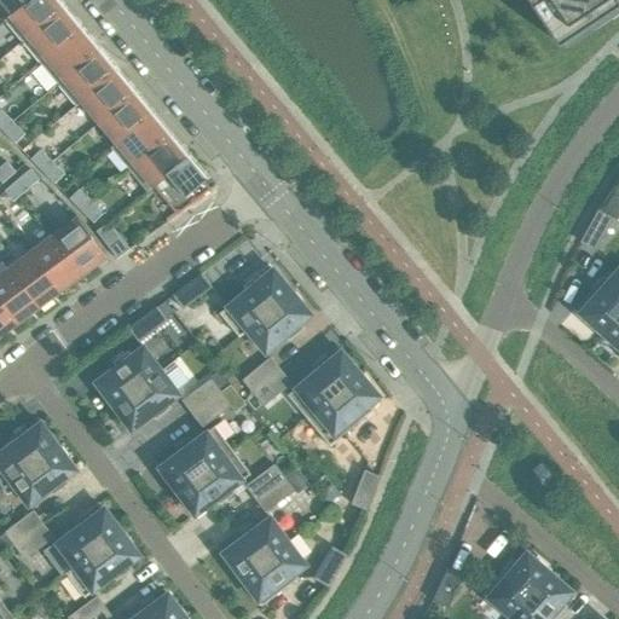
[(0,0),(0,1),(11,15),(28,0),(0,0)]
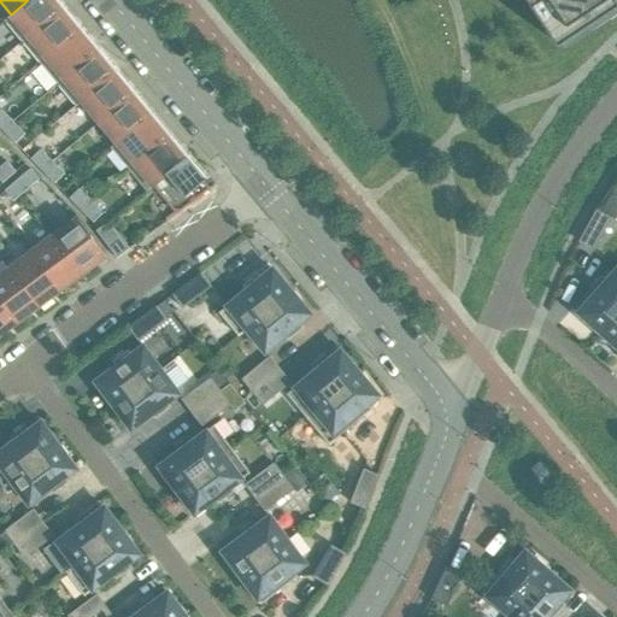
[(23,42),(64,7),(58,0),(28,0),(11,15),(4,19),(23,42)]
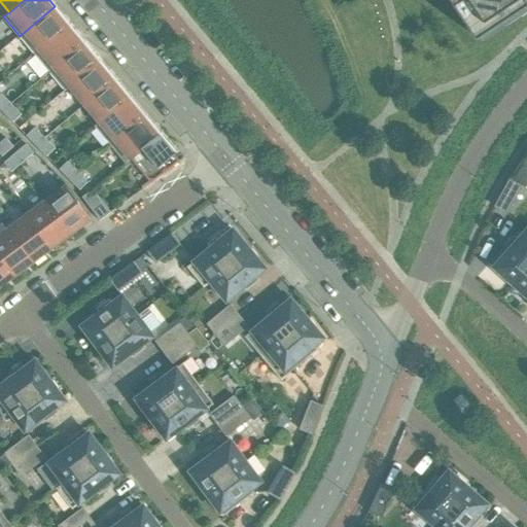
[(526,0),(450,0),(473,36),(526,0)]
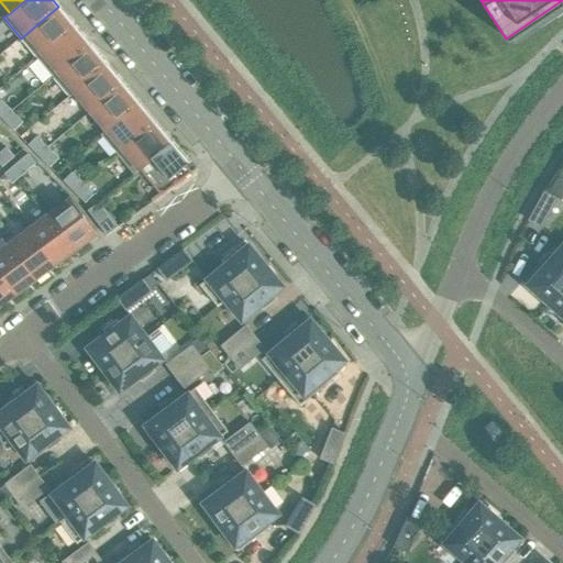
[(36,57),(75,25),(58,7),(21,39),(36,57)]
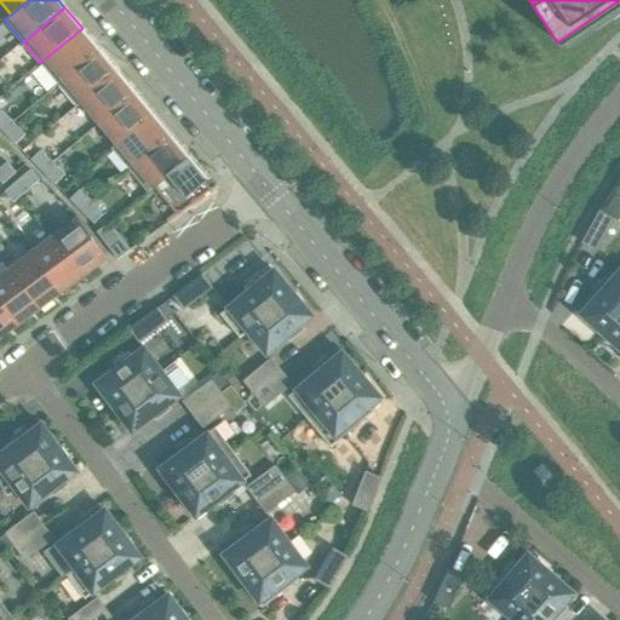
[(58,85),(99,50),(82,28),(40,63),(58,85)]
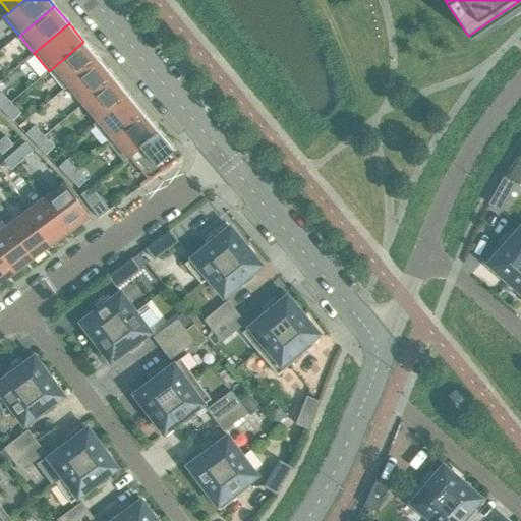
[(69,84),(99,60),(83,42),(49,71),(64,90),(69,84)]
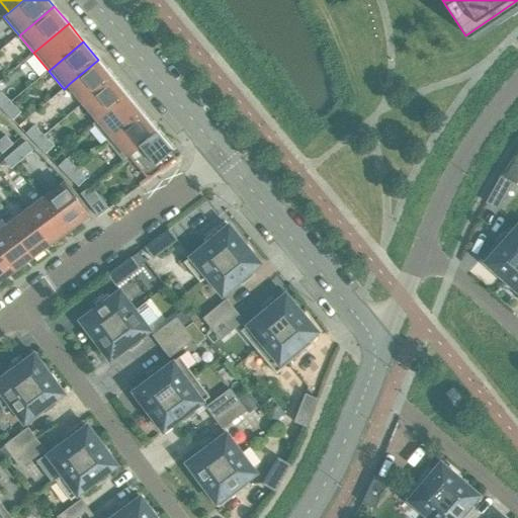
[(84,101),(113,77),(98,60),(69,84),(84,101)]
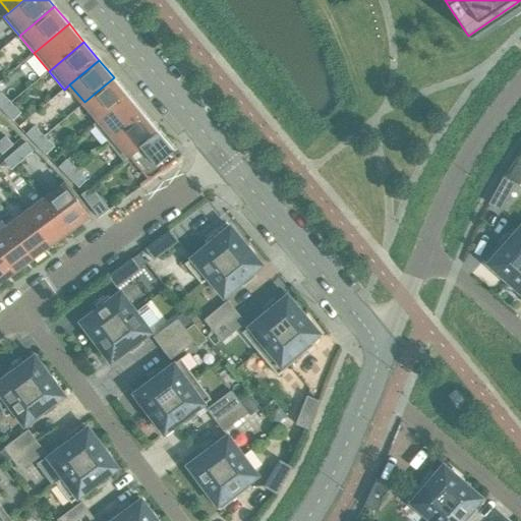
[(99,119),(128,95),(114,77),(84,102),(99,119)]
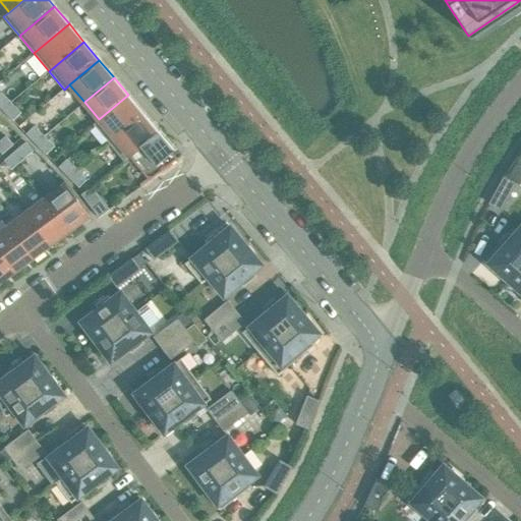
[(11,103),(1,93),(0,93),(0,108),(3,111),(11,103)]
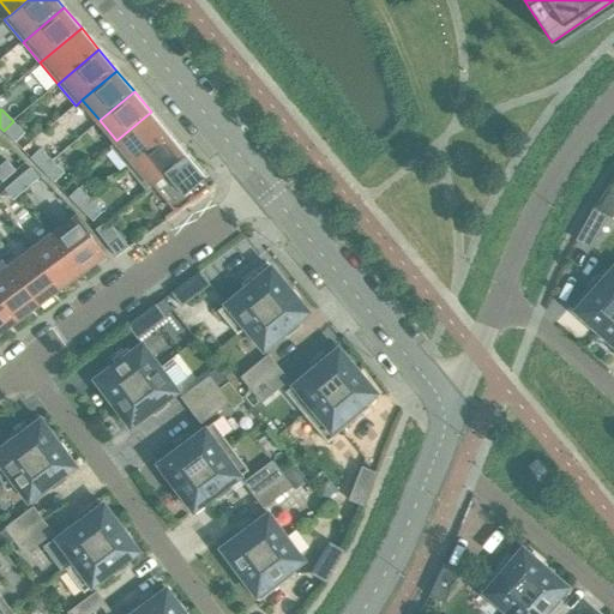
[(128,169),(136,163),(170,134),(151,112),(116,140),(110,146),(128,169)]
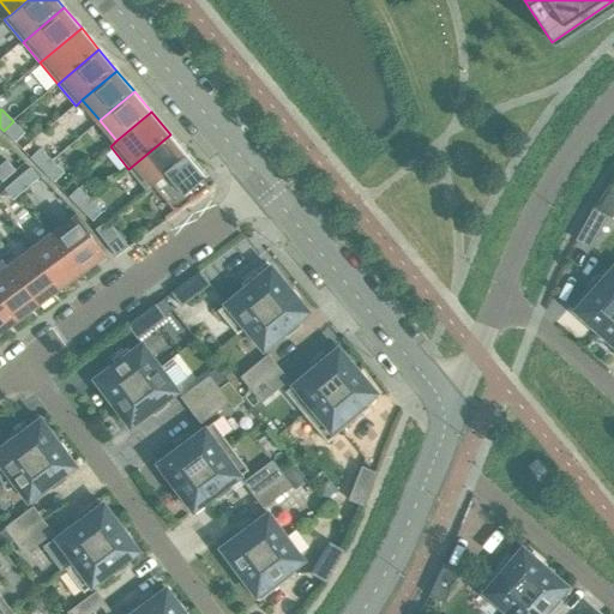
[(24,133),(13,121),(4,131),(14,143),(24,133)]
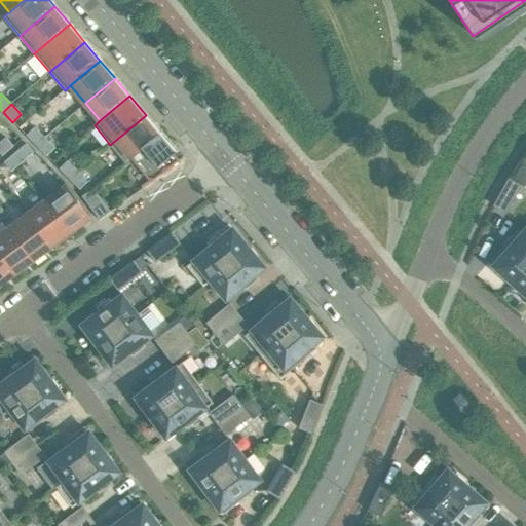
[(116,140),(110,145),(124,162),(130,157),(160,133),(146,115),(116,140)]
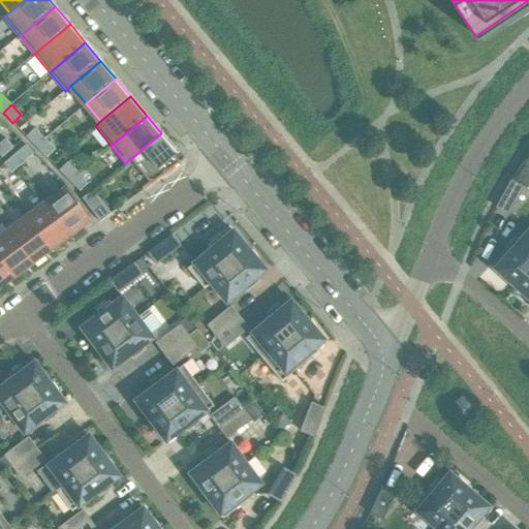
[(44,138),(34,128),(26,136),(36,147),(44,138)]
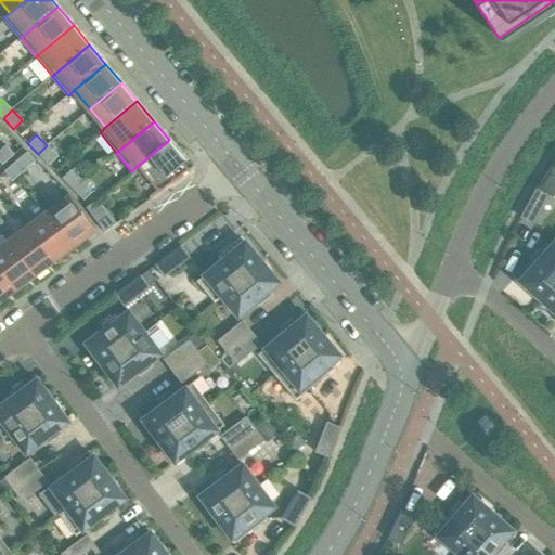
[(49,165),(64,150),(53,140),(47,145),(38,154),(49,165)]
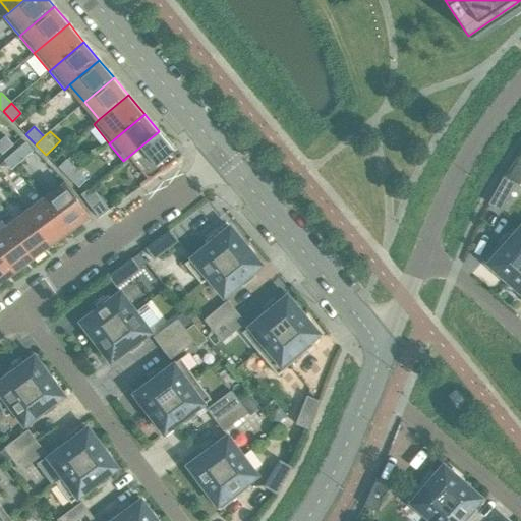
[(177,159),(171,153),(174,150),(159,131),(129,156),(149,180),(177,159)]
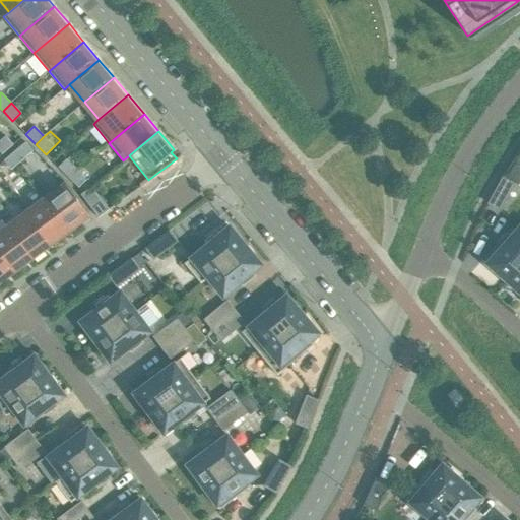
[(0,151),(2,153),(13,144),(5,136),(0,140),(0,151)]
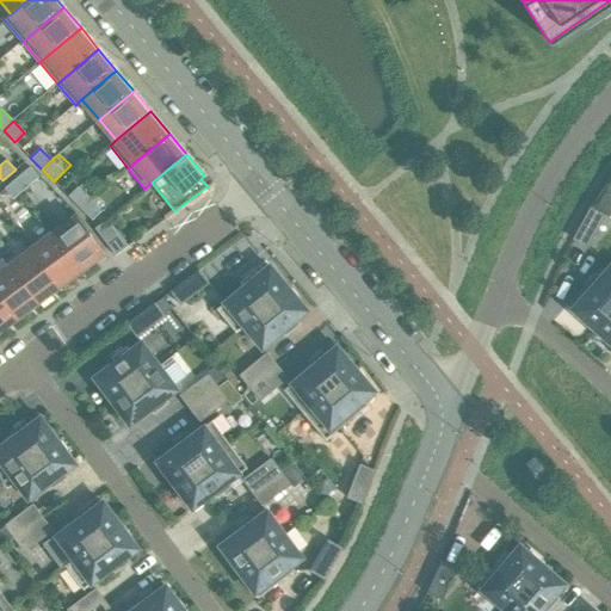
[(26,187),(38,177),(30,167),(17,177),(26,187)]
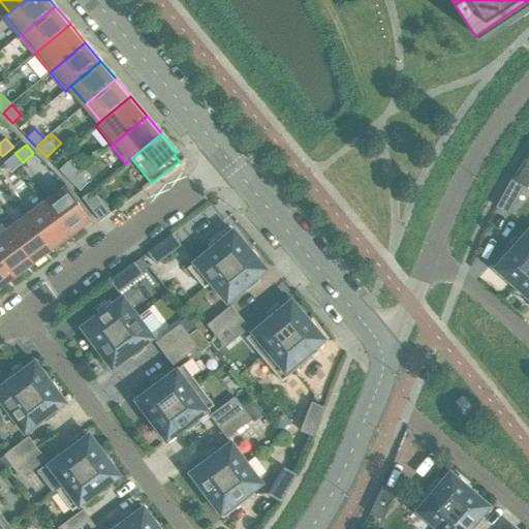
[(11,172),(23,162),(14,153),(3,163),(11,172)]
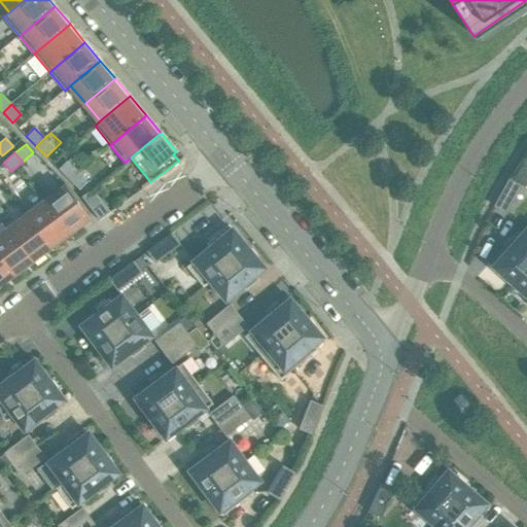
[(77,171),(67,161),(59,169),(69,179),(77,171)]
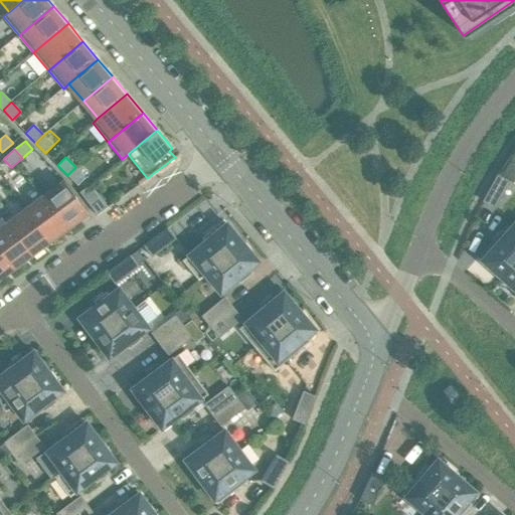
[(86,177),(75,167),(67,175),(77,185),(86,177)]
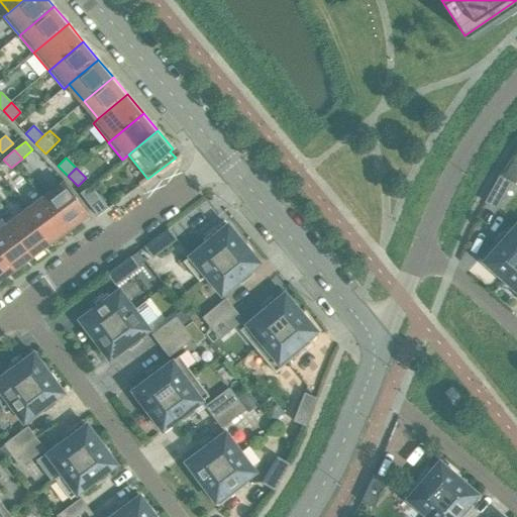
[(497,209),(512,182),(499,176),(485,202),(497,209)]
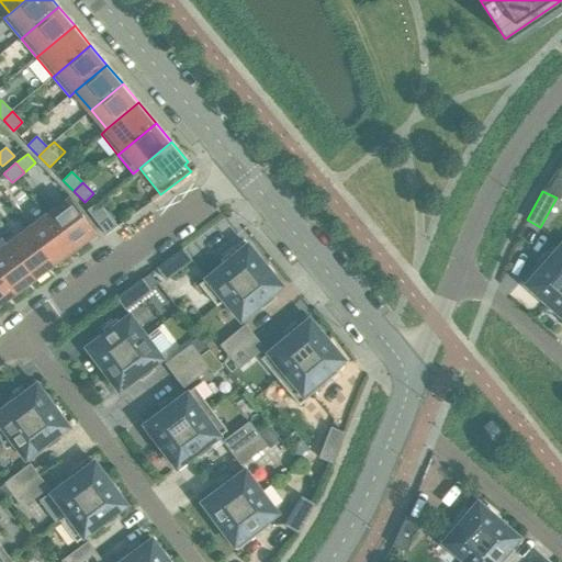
[(96,232),(71,199),(49,214),(75,247),(96,232)]
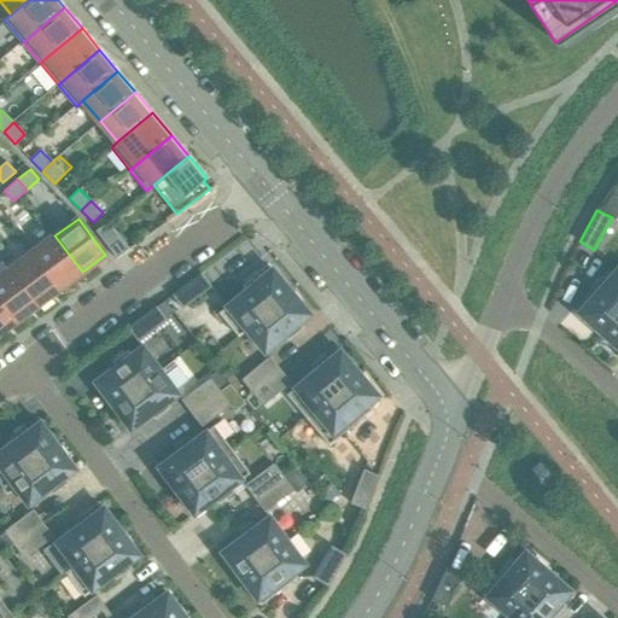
[(129,249),(109,222),(97,231),(117,258),(129,249)]
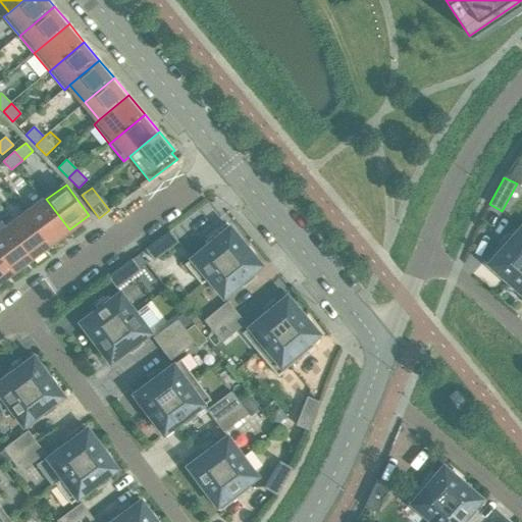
[(69,229),(46,199),(28,212),(51,244),(69,229)]
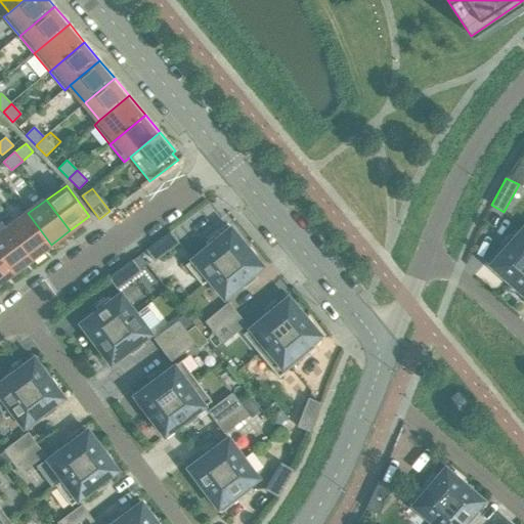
[(51,245),(28,213),(9,227),(32,259),(51,245)]
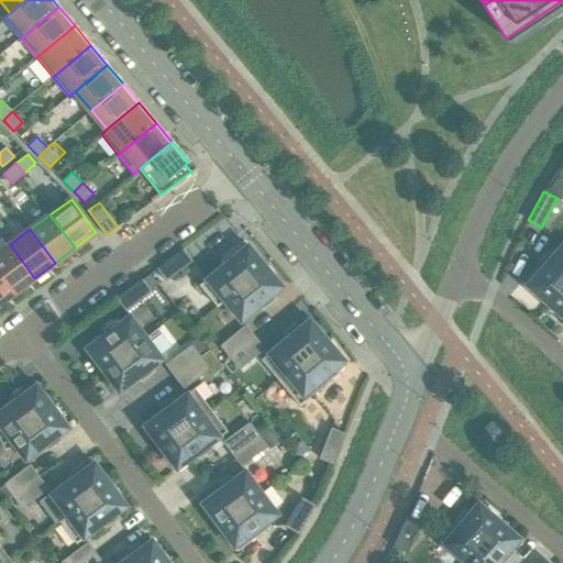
[(562,284),(562,243),(554,254),(550,251),(522,282),(547,304),(562,284)]
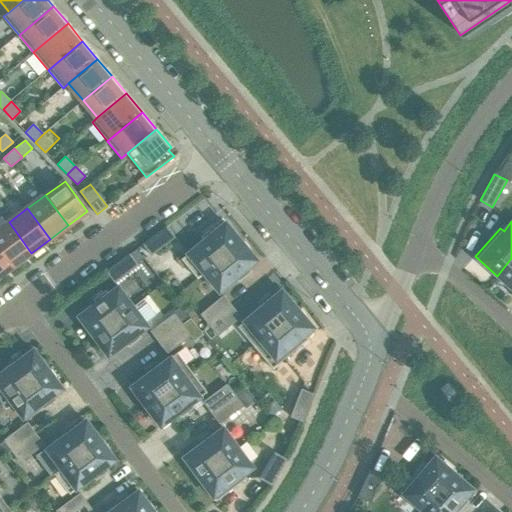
[(31,253),(9,222),(0,228),(0,248),(13,266),(31,253)]
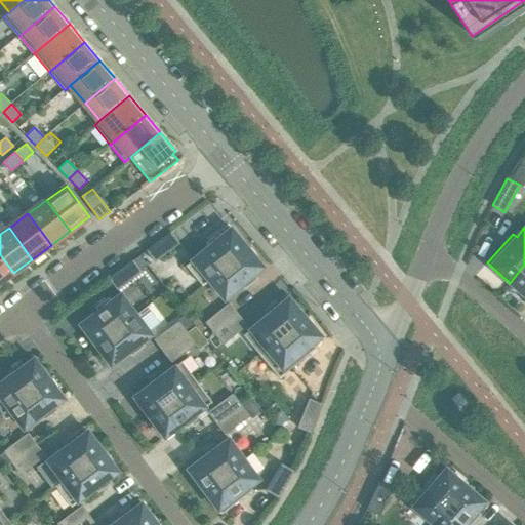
[(208,280),(247,247),(232,228),(223,235),(219,231),(206,242),(209,246),(187,265),(202,285),(208,280)]
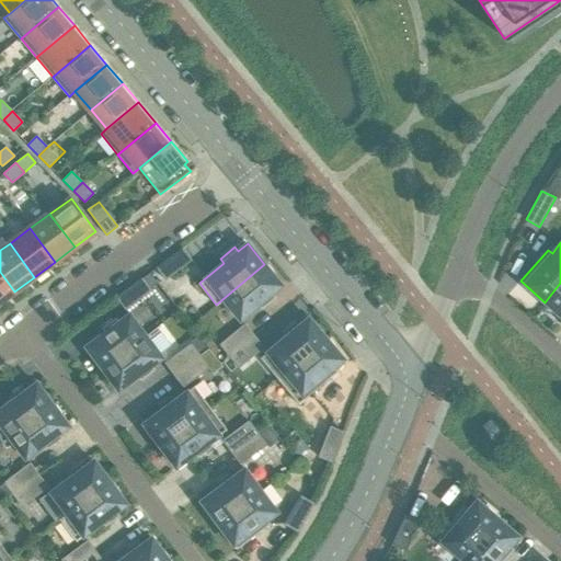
[(165,279),(192,260),(183,248),(157,267),(165,279)]
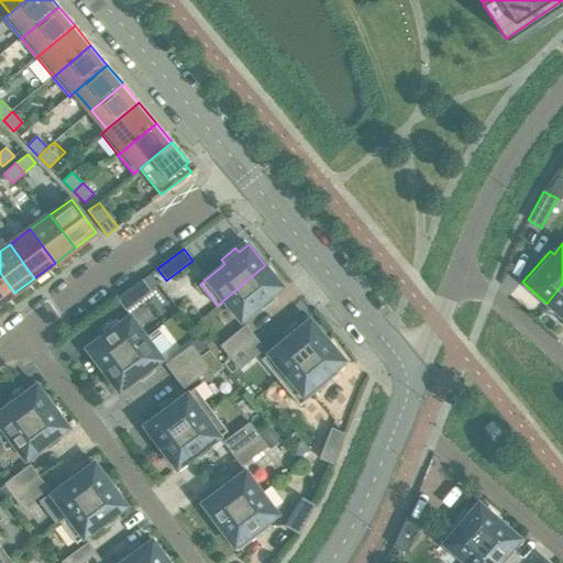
[(274,294),(283,286),(265,265),(223,300),(240,319),(258,305),(262,309),(276,298),(274,294)]
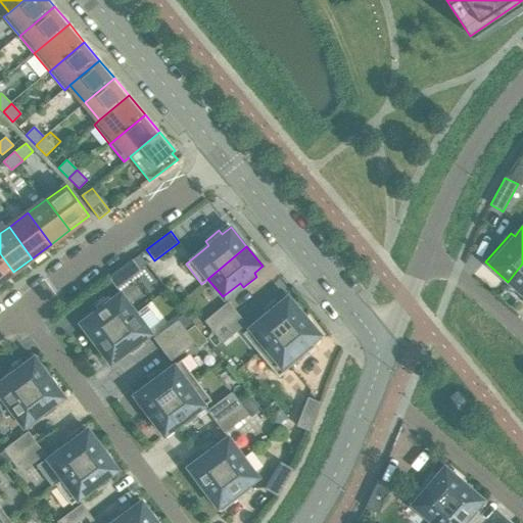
[(0,281),(13,272),(0,253),(0,281)]
